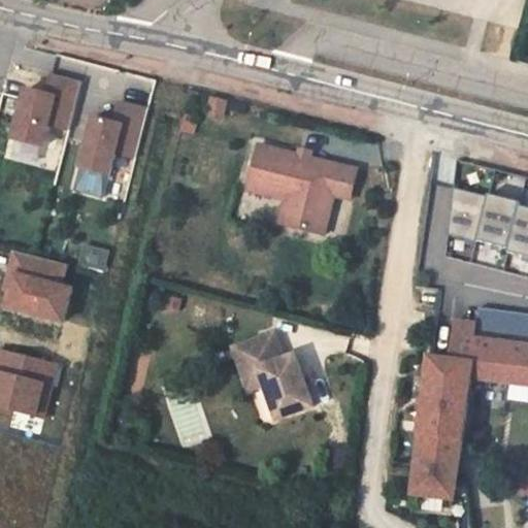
[(28,89),(14,139),(44,146),(50,125),(69,130),(81,81),(53,73),(47,94),(28,89)]
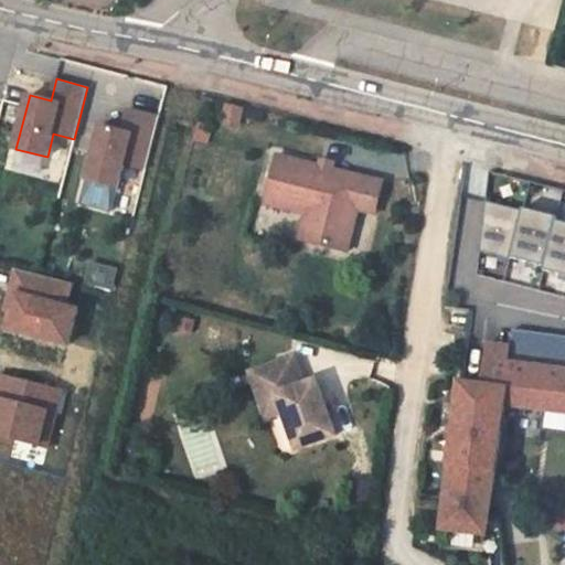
[(121,130),(99,125),(86,178),(118,187),(124,163),(146,169),(159,116),(127,108),(121,130)]
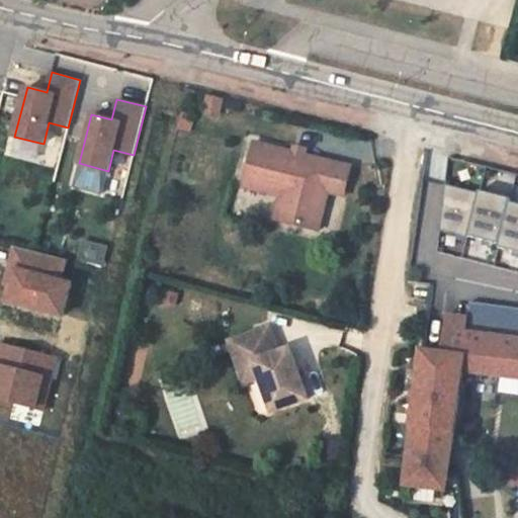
[(295,151),(257,141),(245,184),(282,194),(276,218),(320,230),(330,191),(338,162),(308,154),(295,151)]
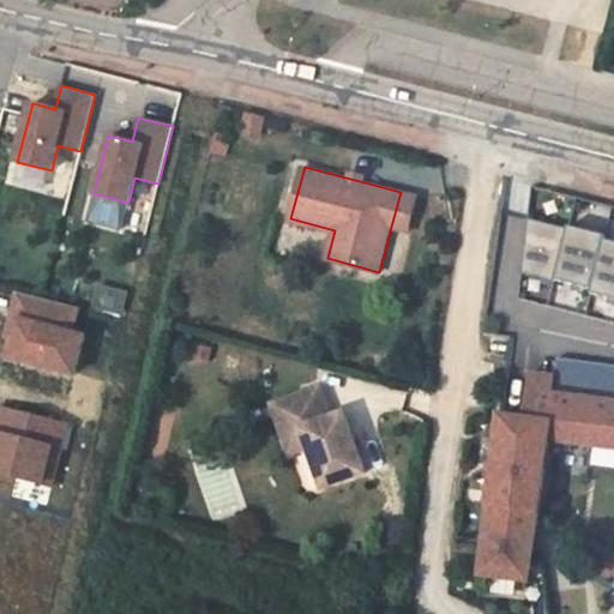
[(366,175),(353,172),(350,179),(365,182),(366,175)]
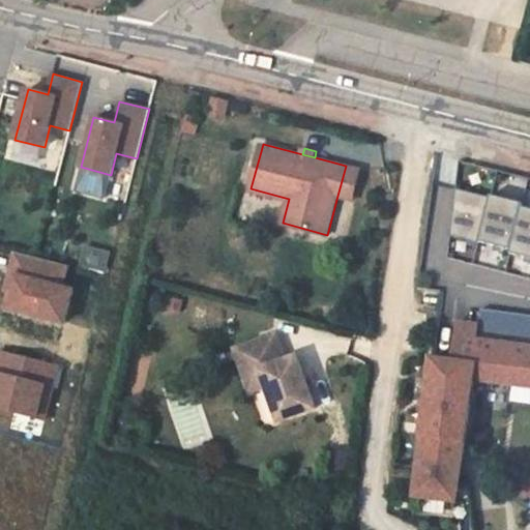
[(361,171),(346,166),(337,196),(354,201),(361,171)]
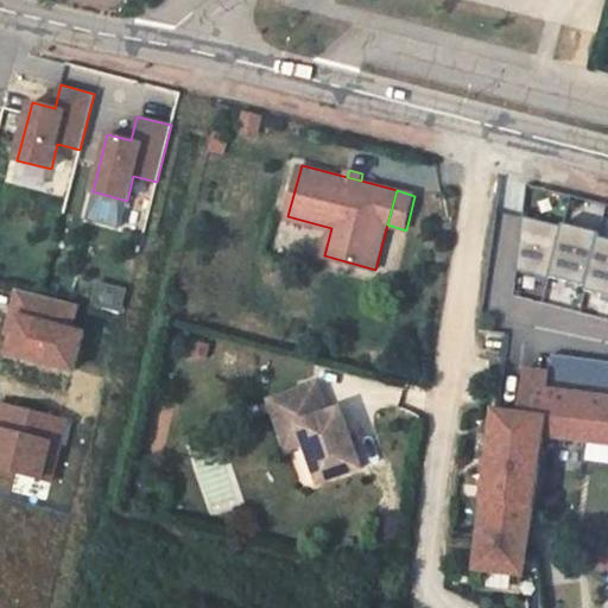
[(521,216),(514,270),(548,278),(551,276),(590,286),(590,291),(594,292),(607,295),(607,238),(602,236),(603,232),(586,227),(564,222),(562,227),(545,222),(521,216)]
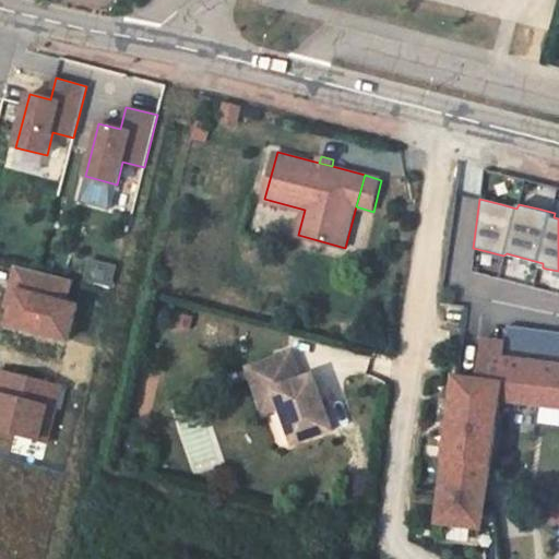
[(11,289),(18,292),(13,307),(9,324),(68,339),(75,306),(64,302),(70,280),(16,266),(11,289)]
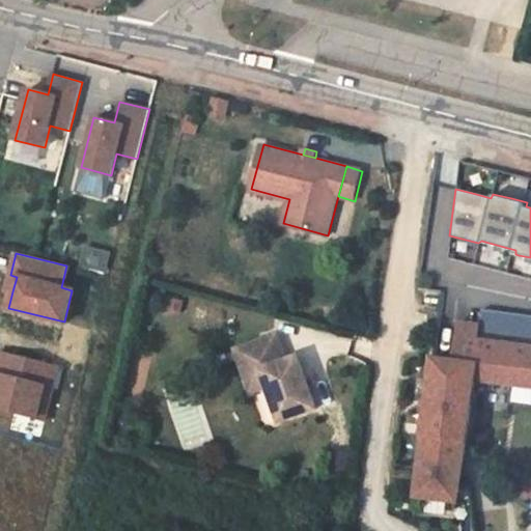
[(17,277),(10,275),(6,289),(12,291),(17,277)]
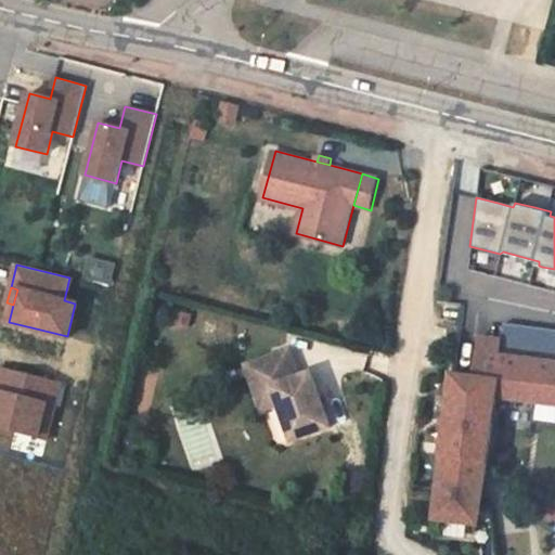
[(499,356),(554,363),(554,332),(503,324),(501,340),(499,356)]
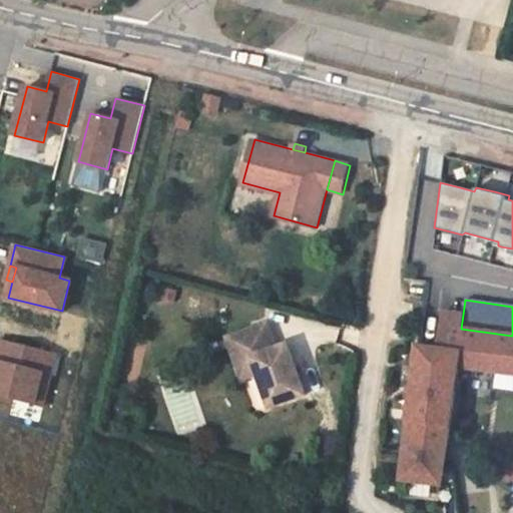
[(457,371),(512,379),(512,336),(461,329),(463,315),(442,312),(437,350),(418,348),(401,482),(440,487),(457,371)]
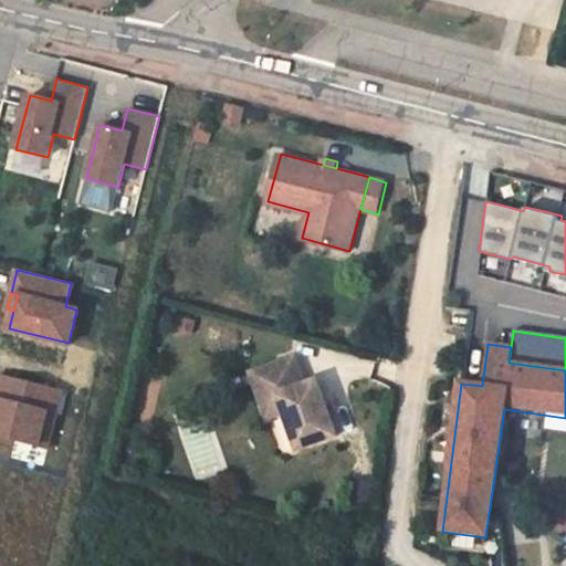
[(295,357),(251,371),(262,401),(273,397),(280,413),(284,411),(297,450),(337,436),(317,380),(305,385),(295,357)]
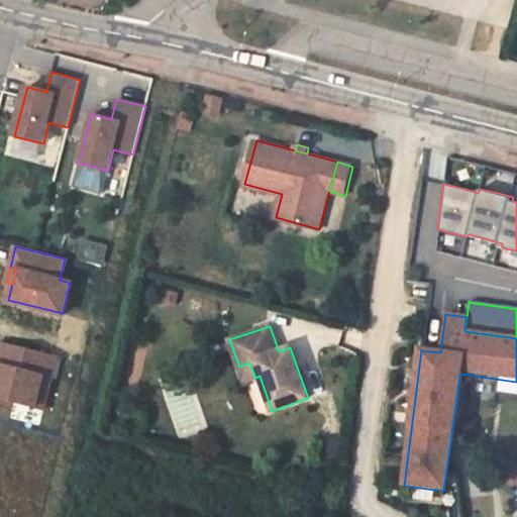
[(47,395),(58,355),(0,341),(0,342),(0,397),(36,407),(40,393),(47,395)]
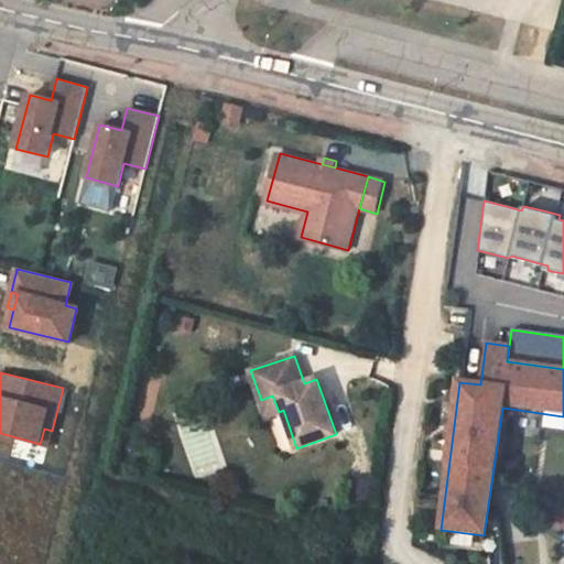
[(272,396),(261,400),(267,415),(279,412),(272,396)]
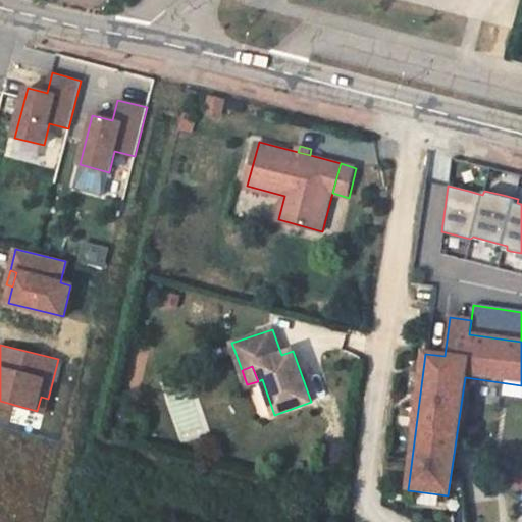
[(41,397),(37,411),(45,413),(48,399),(41,397)]
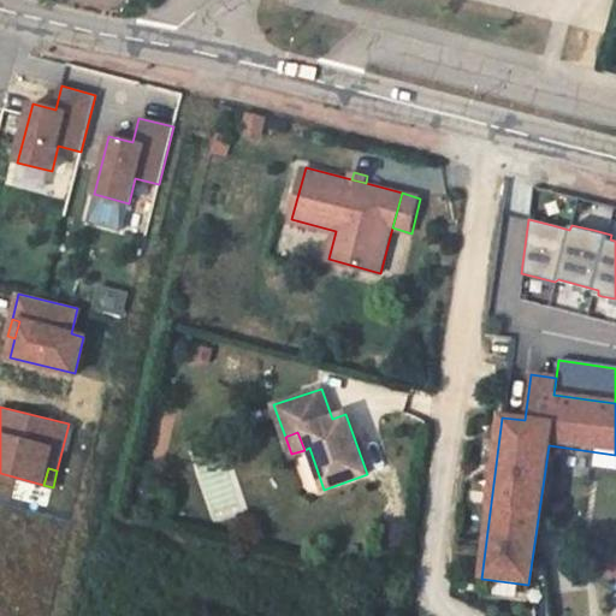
[(615,557),(602,555),(598,575),(615,578),(615,557)]
